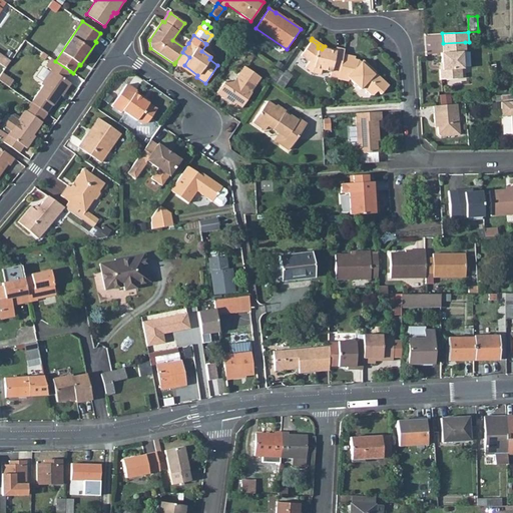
[(339,73),(340,66),(344,49),(336,48),(336,49),(325,46),(323,46),(322,49),(318,48),(318,45),(311,40),(300,55),(308,61),(313,64),(312,67),(322,69),(339,73)]
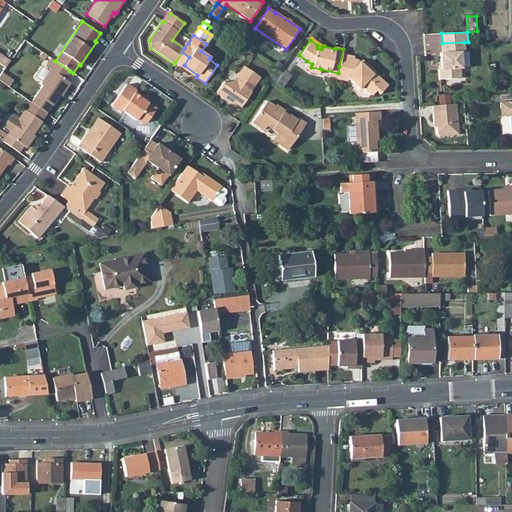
[(243,45),(251,51),(254,46),(246,41),(243,45)]
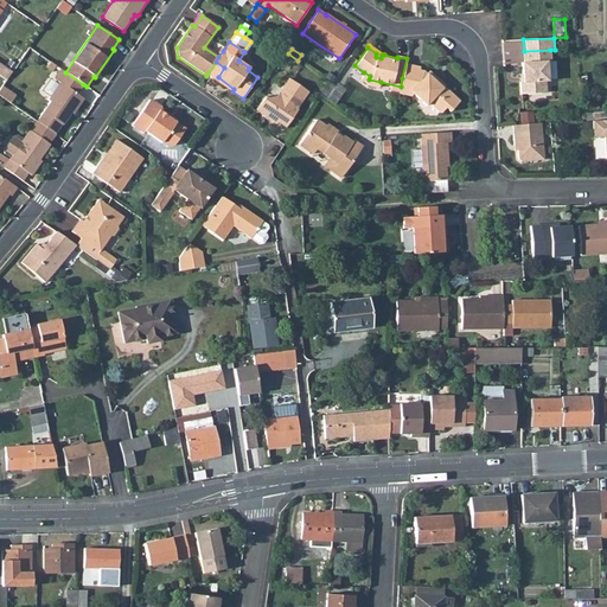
[(550,50),(524,51),(525,63),(522,63),(523,75),(523,82),(521,82),(521,94),(547,93),(545,81),(548,81),(547,62),(551,62),(550,50)]
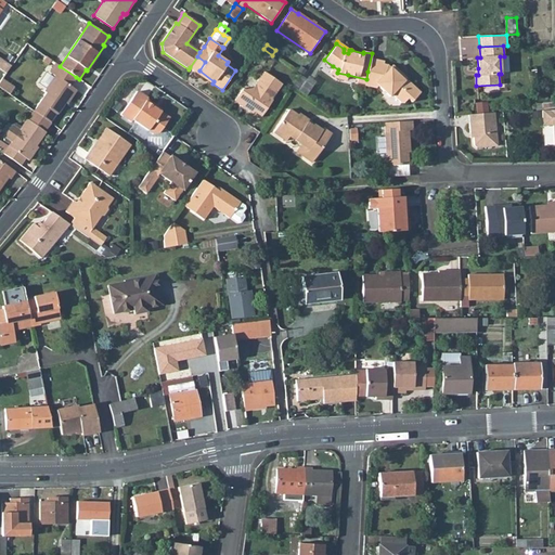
[(504,56),(500,56),(501,74),(508,74),(507,55),(504,56)]
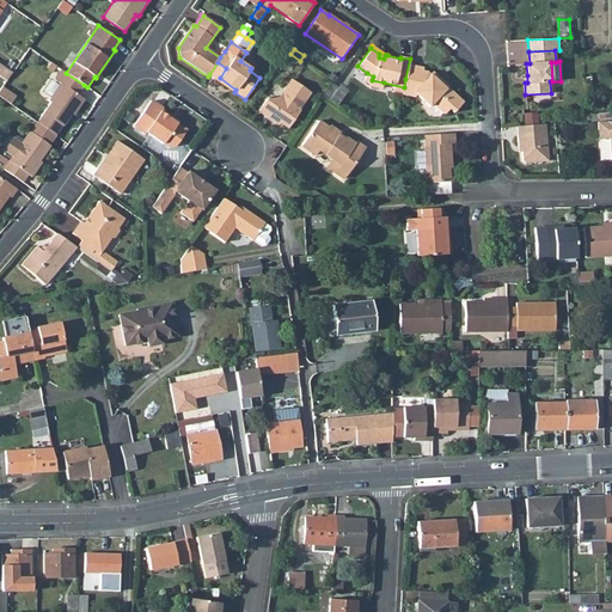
[(209,74),(234,92),(236,90),(220,78),(226,68),(218,62),(209,74)]
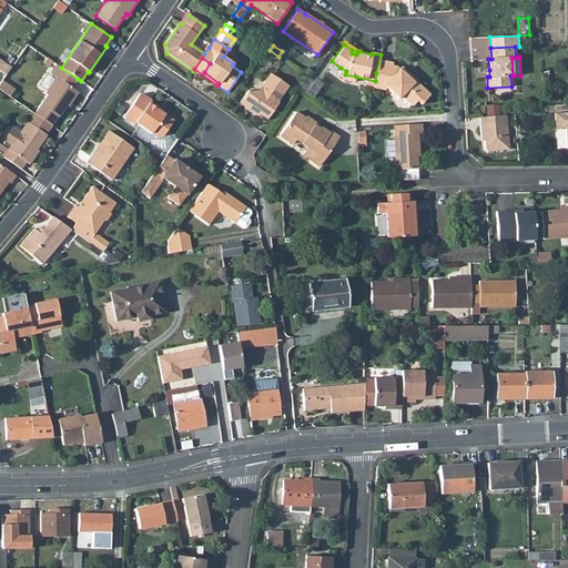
[(0,70),(6,74),(11,68),(0,59),(0,70)]
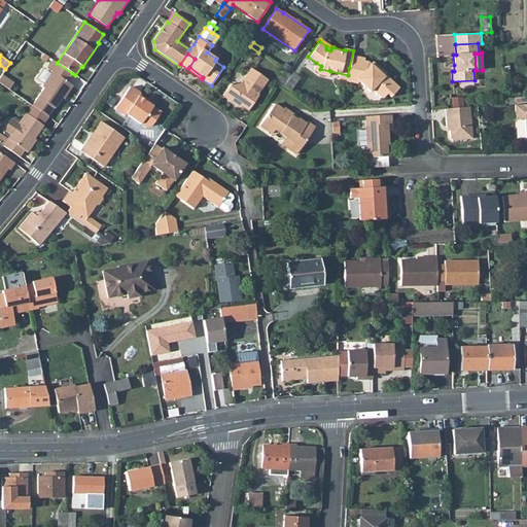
[(49,58),(44,55),(41,59),(46,63),(49,58)]
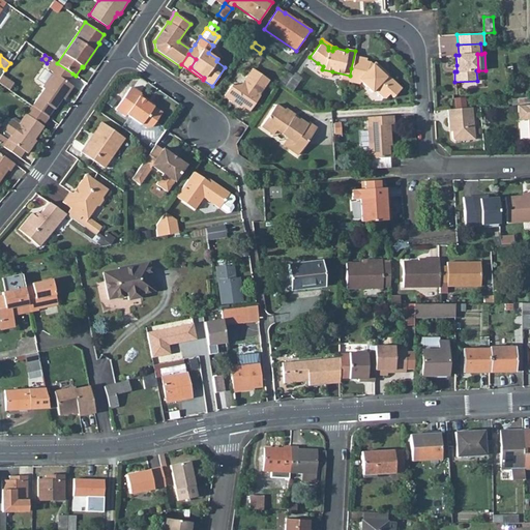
[(352,68),(363,70),(365,61),(366,58),(354,56),(352,68)]
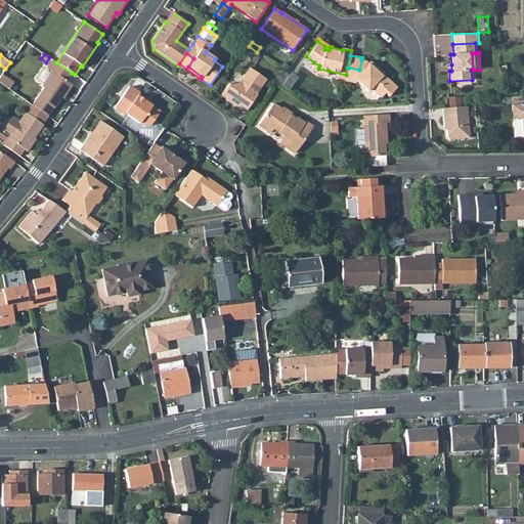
[(43,87),(32,104),(47,116),(52,107),(53,107),(61,96),(63,93),(66,94),(72,85),(67,81),(72,73),(56,62),(52,59),(46,68),(51,72),(41,86),(43,87)]
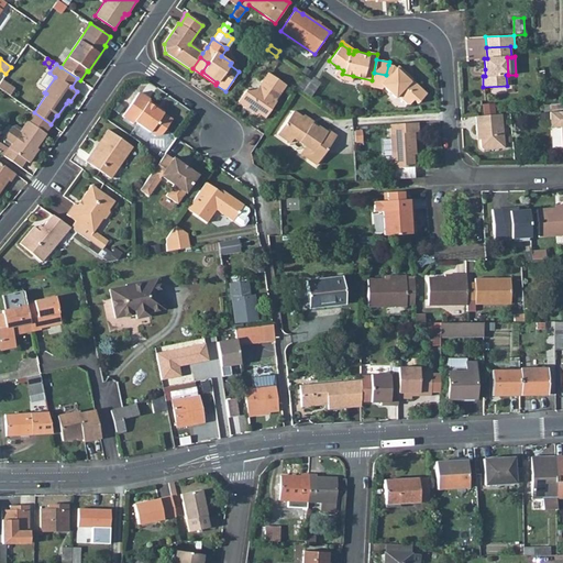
[(396,68),(394,66),(388,65),(386,75),(374,73),(373,73),(372,80),(370,87),(382,89),(383,88),(395,98),(397,96),(406,105),(409,105),(414,100),(417,103),(427,94),(412,80),(410,81),(396,68)]
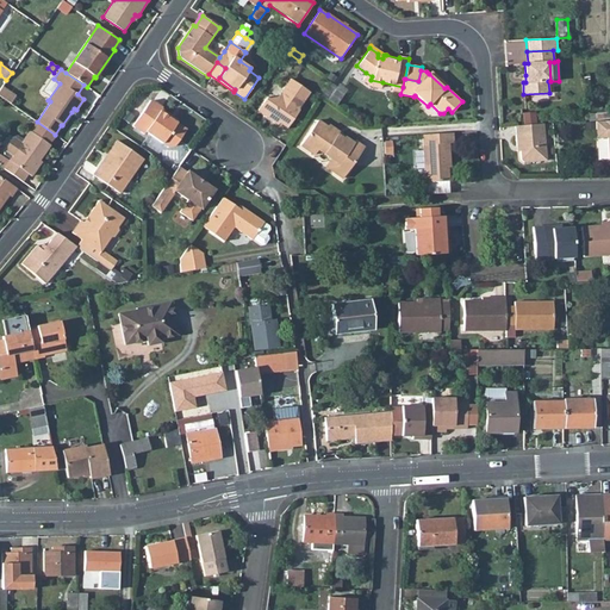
[(429,74),(444,88),(447,87),(447,86),(431,72),(429,74)]
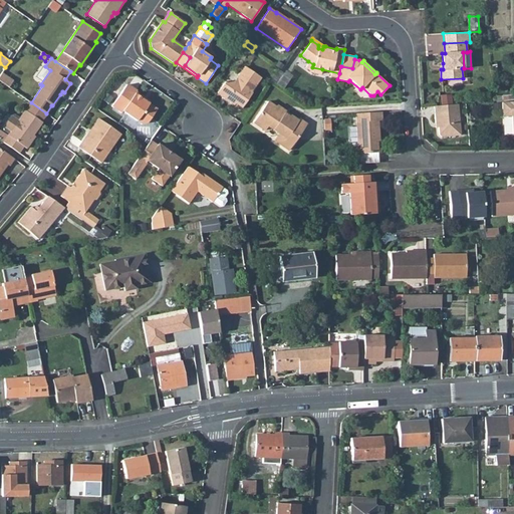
[(312,73),(321,75),(322,69),(312,67),(313,64),(308,61),(304,67),(312,73)]
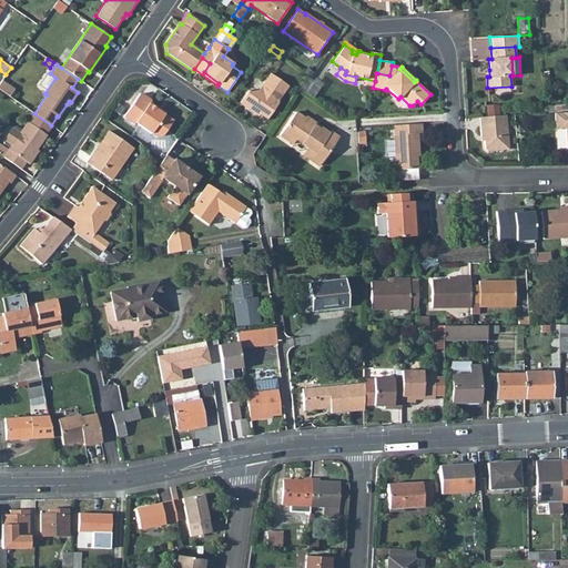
[(251,92),(249,90),(240,103),(255,114),(256,112),(266,119),(279,102),(277,102),(288,85),(271,73),(259,90),(251,92)]
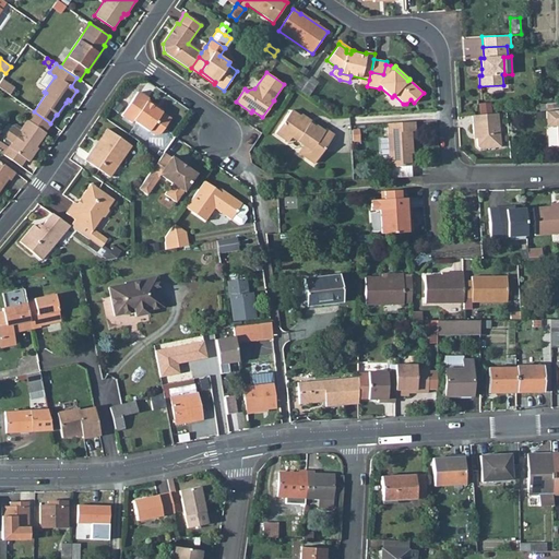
[(300,87),(305,81),(304,80),(300,78),(296,84),(300,87)]
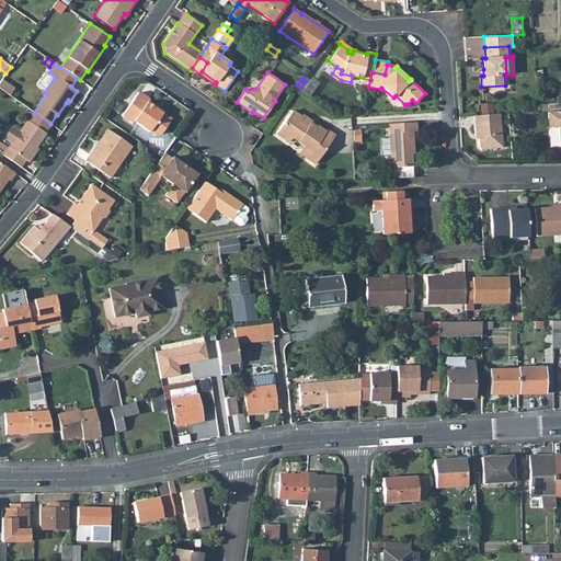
[(14,88),(2,79),(0,81),(0,89),(9,95),(14,88)]
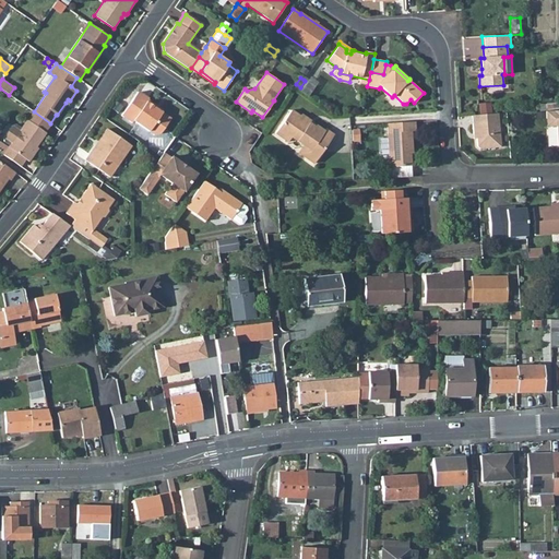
[(138,93),(121,116),(132,123),(133,121),(154,135),(159,133),(170,118),(162,113),(155,107),(156,106),(147,99),(149,98),(140,92),(138,93)]
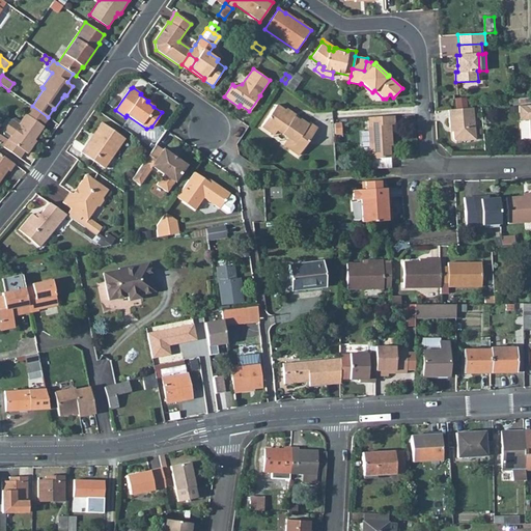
[(288,138),(283,145),(298,156),(316,129),(309,123),(308,124),(301,119),(300,120),(294,116),(296,115),(286,108),(285,110),(277,105),(261,127),(274,135),(277,130),(288,138)]
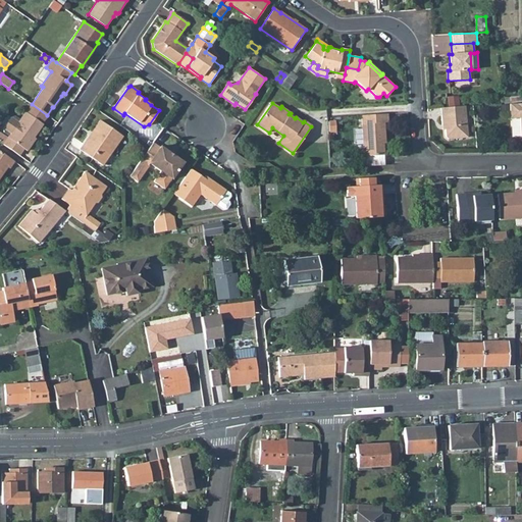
[(521,139),(521,138),(521,103),(510,104),(510,115),(520,114),(520,117),(521,139)]
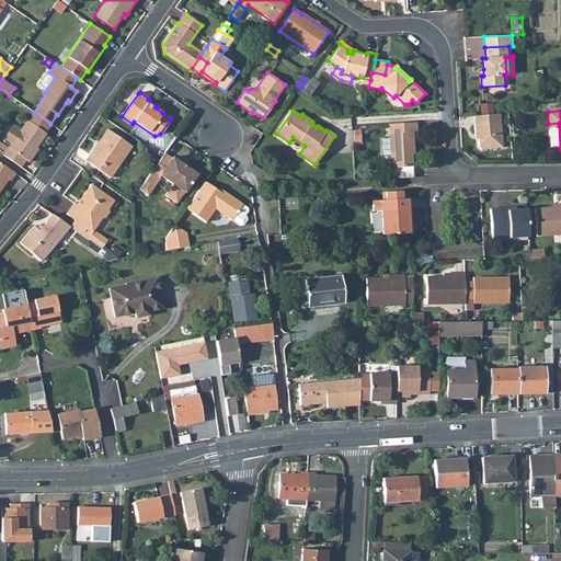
[(27,121),(44,132),(50,124),(34,112),(27,121)]
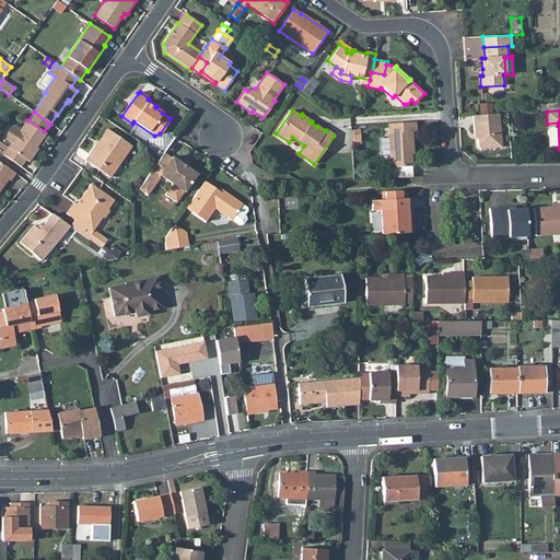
[(502,148),(499,114),(473,116),(475,135),(477,133),(478,139),(478,147),(481,149),(502,148)]
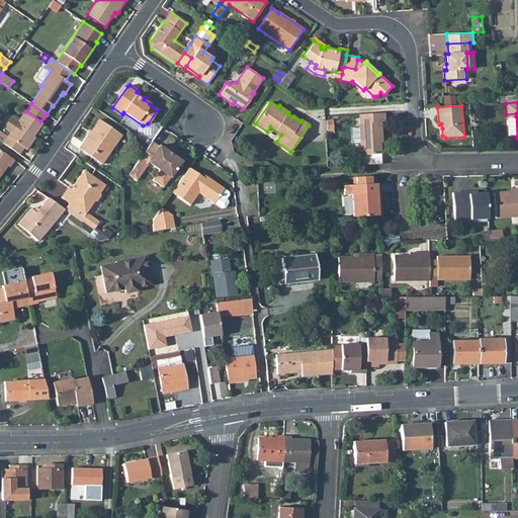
[(3,144),(18,154),(23,148),(25,150),(32,141),(30,140),(32,136),(41,122),(40,121),(25,111),(19,118),(14,115),(11,116),(3,127),(3,132),(8,135),(7,137),(3,144)]
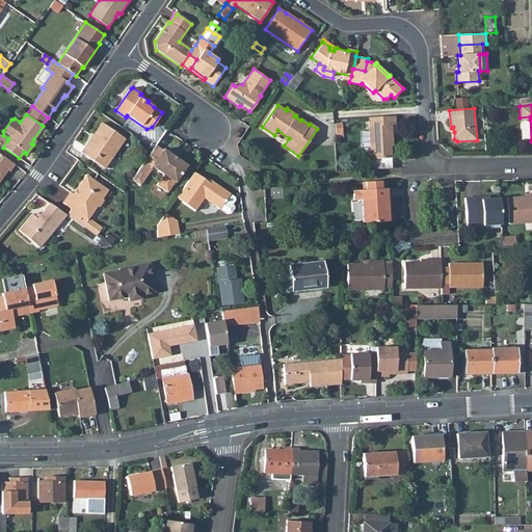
[(395,125),(395,116),(368,117),(370,159),(391,158),(391,147),(391,141),(393,141),(392,125),(395,125)]
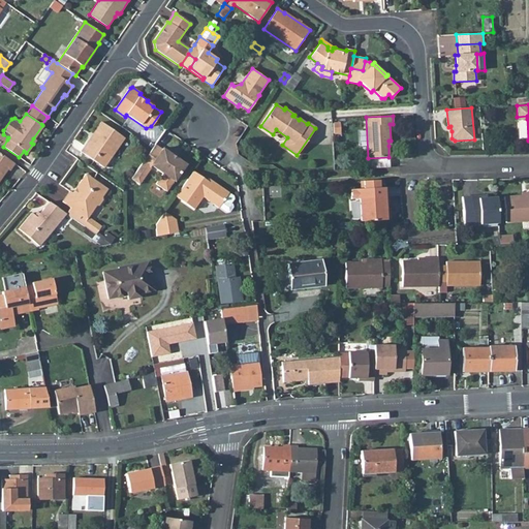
[(100,122),(81,152),(102,167),(123,138),(100,122)]
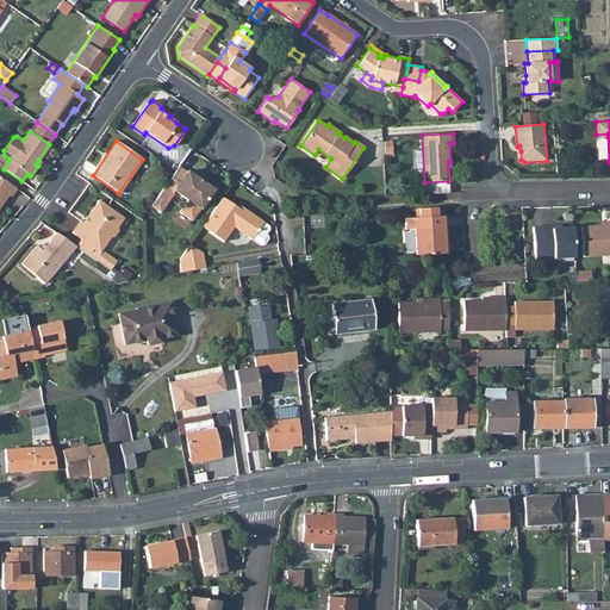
[(173,193),(174,191),(187,200),(180,212),(192,221),(213,190),(187,172),(186,173),(179,167),(163,187),(173,193)]
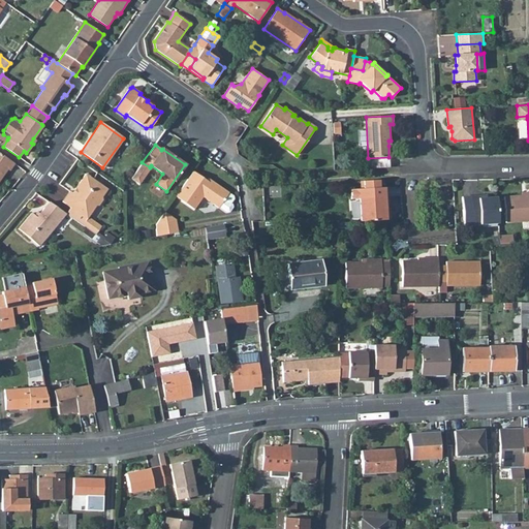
[(0,179),(7,169),(9,170),(14,163),(0,153),(0,179)]
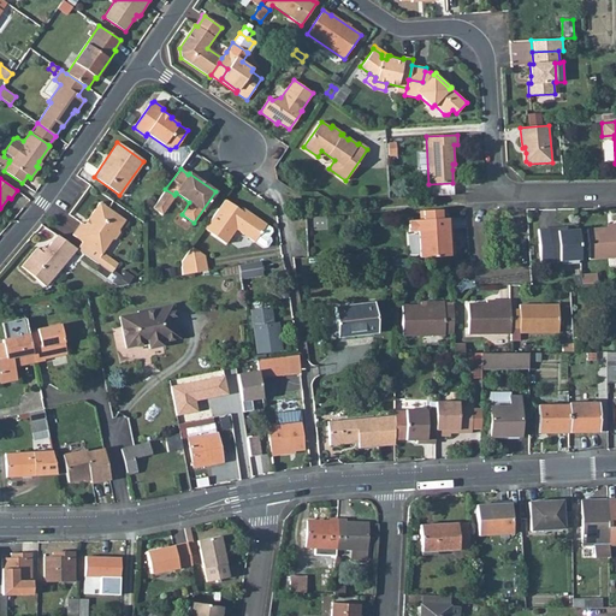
[(452,183),(428,184),(430,196),(454,195),(452,183)]
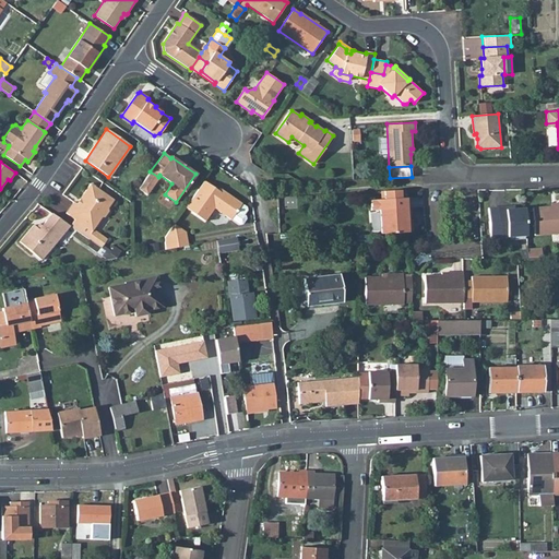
[(241,204),(242,203),(225,192),(224,194),(218,190),(204,180),(186,207),(205,222),(214,209),(230,219),(232,218),(241,204)]
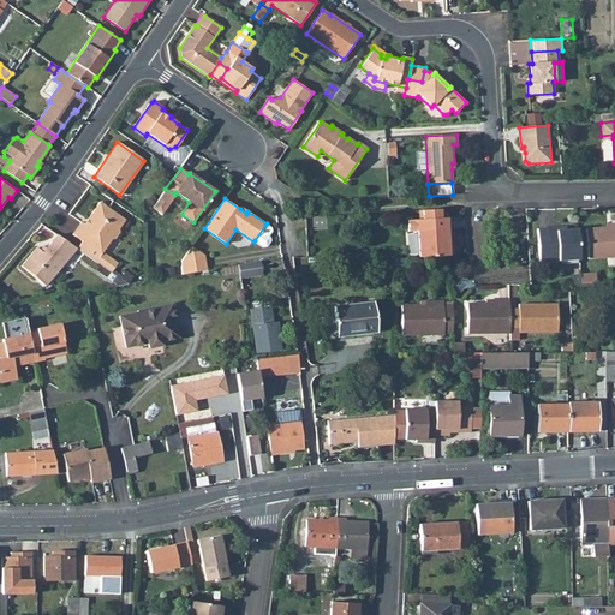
[(99,202),(88,220),(90,221),(87,226),(84,225),(81,222),(72,234),(82,242),(77,249),(112,273),(118,263),(102,252),(112,239),(115,238),(119,232),(119,230),(125,220),(99,202)]
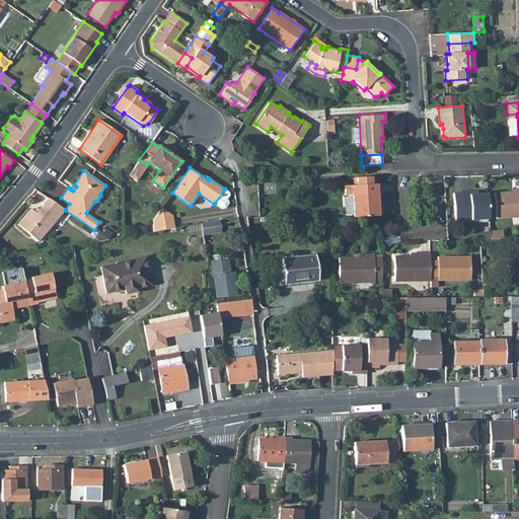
[(352,195),(353,217),(382,216),(382,205),(380,205),(378,205),(377,192),(377,183),(374,183),(372,183),(371,176),(357,177),(357,184),(354,184),(344,186),(345,195),(352,195)]
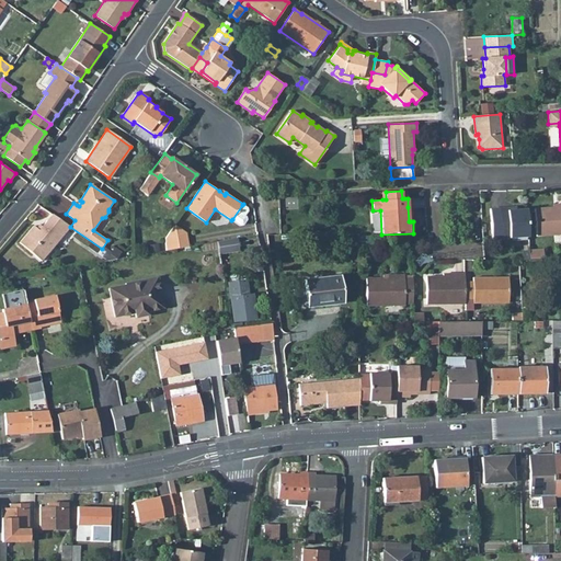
[(242,205),(232,219),(240,225),(242,225),(245,219),(245,217),(243,216),(248,210),(247,208),(242,205)]
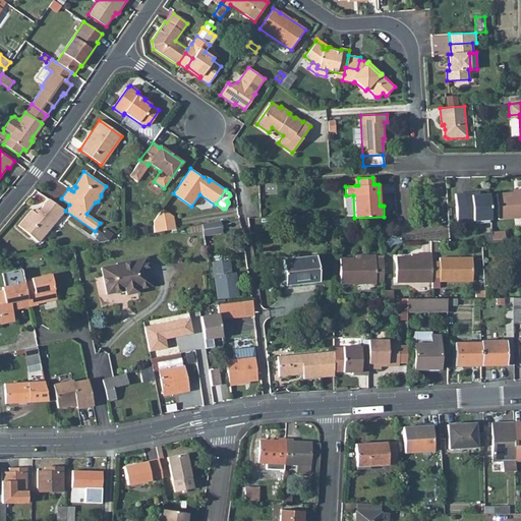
[(520,192),(513,193),(497,194),(499,219),(520,217),(520,192)]
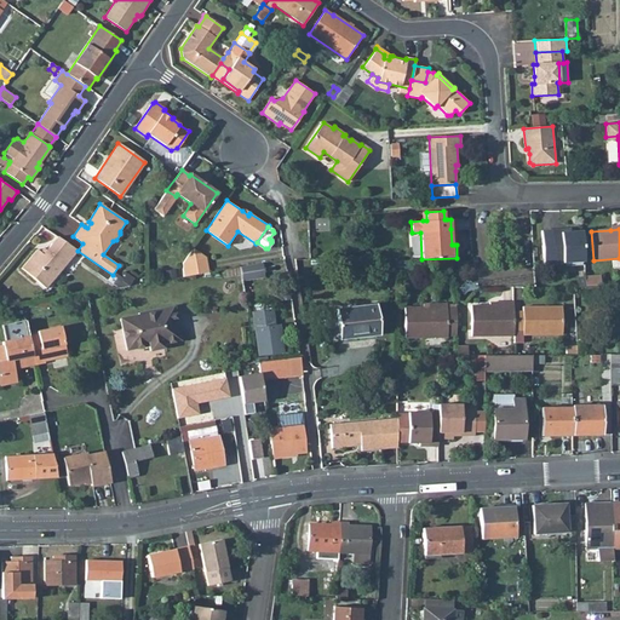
[(554,254),(554,264),(584,262),(581,231),(570,233),(561,233),(561,230),(551,230),(552,234),(541,234),(543,256),(554,254)]
